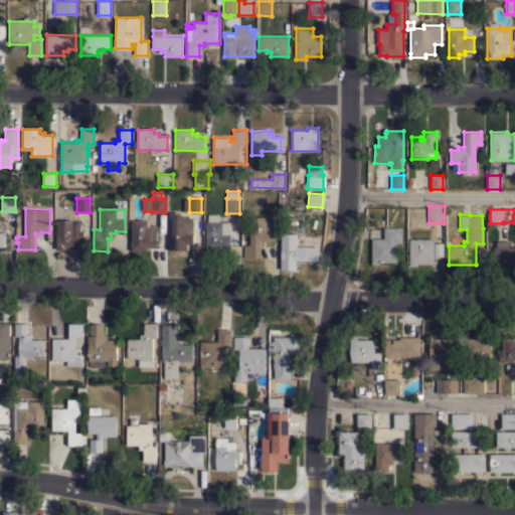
[(242,244),(249,244),(249,217),(266,217),(266,225),(274,225),(274,239),(267,239),(267,241),(261,241),(261,258),(243,258),(242,244)]
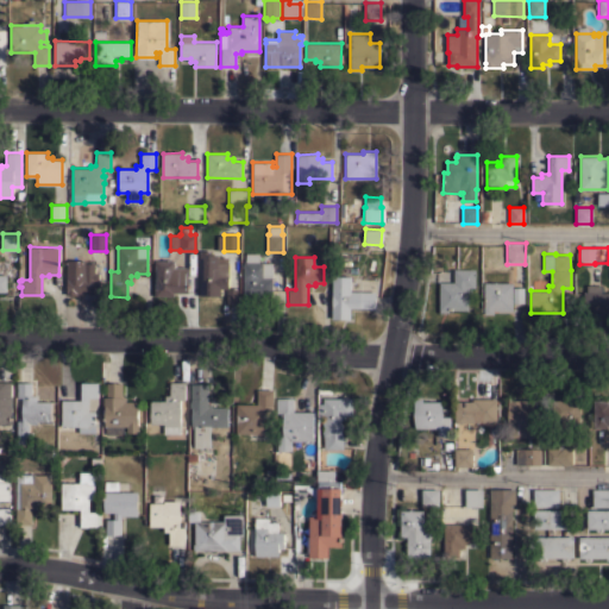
[(86,261),(86,263),(94,263),(94,272),(100,272),(100,293),(83,293),(83,295),(66,295),(66,261),(86,261)]
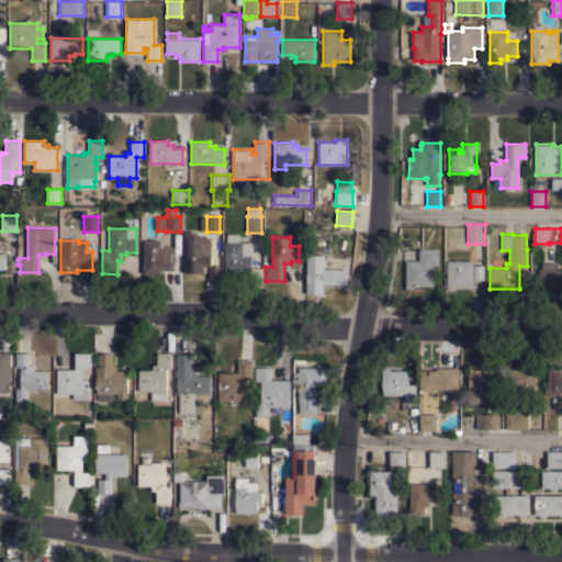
[(143,240),(160,240),(160,246),(173,246),(173,248),(180,248),(180,261),(173,261),(173,270),(160,270),(160,273),(143,273),(143,240)]
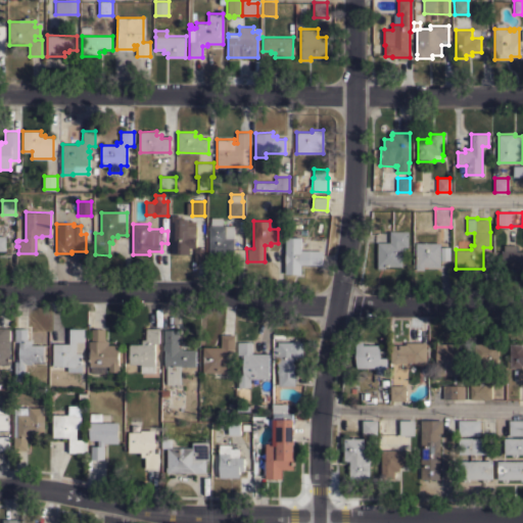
[(187,225),(187,234),(196,234),(196,248),(189,248),(189,250),(182,250),(182,254),(171,254),(171,249),(170,249),(170,246),(172,246),(172,238),(170,238),(170,235),(172,235),(172,225),(187,225)]
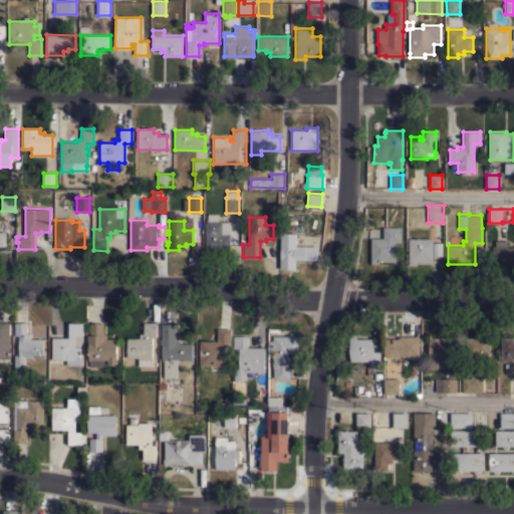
[(205,221),(217,221),(221,221),(221,222),(230,222),(230,249),(220,249),(220,251),(205,251),(205,221)]
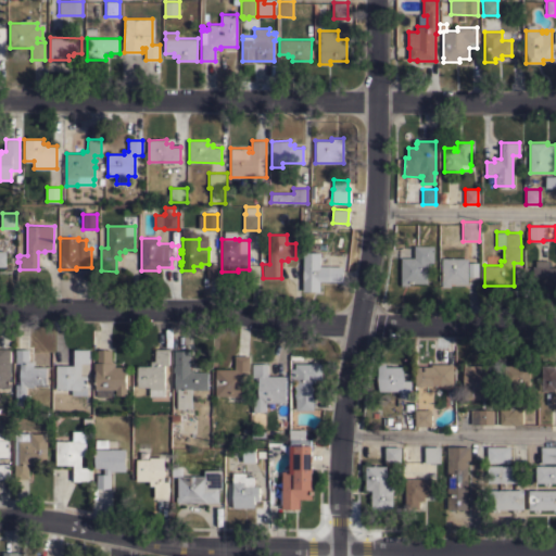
[(414,257),(414,245),(433,245),(433,263),(427,263),(427,283),(409,283),(409,286),(401,286),(401,257),(414,257)]
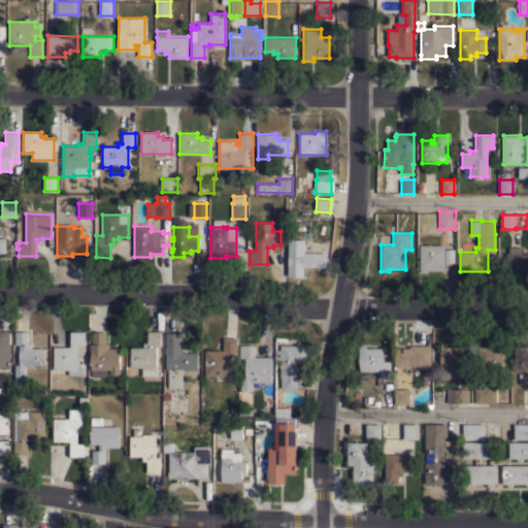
[(303,267),(303,276),(287,276),(288,265),(288,257),(288,239),(304,239),(304,253),(325,253),(325,267),(303,267)]
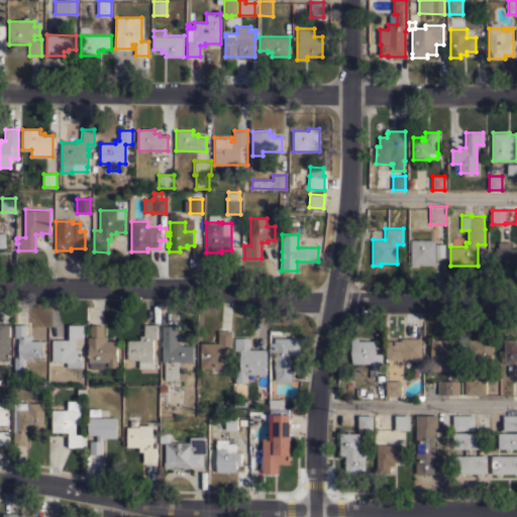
[(443,244),(443,256),(434,256),(434,264),(418,264),(418,267),(411,267),(411,240),(434,240),(434,244),(443,244)]
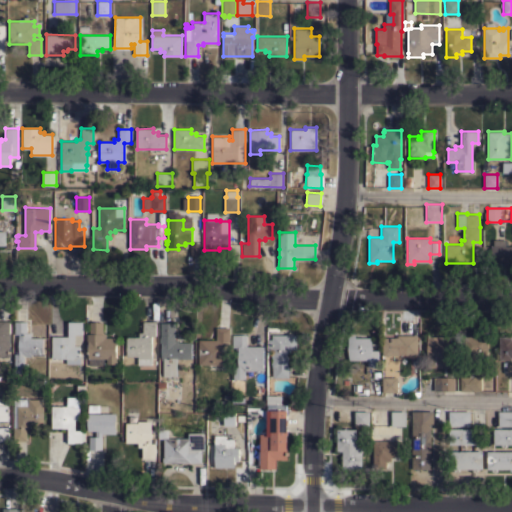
[(511,263),(507,263),(507,265),(499,265),(499,263),(491,263),(491,246),(493,246),(493,240),(505,240),(505,246),(511,246),(511,263)]
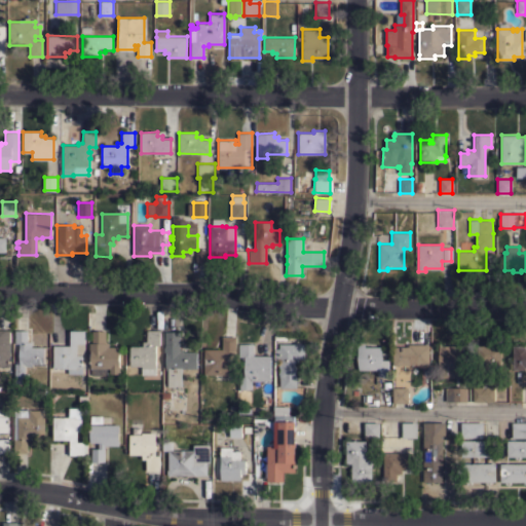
[(0,329),(9,330),(9,357),(8,357),(8,366),(7,372),(0,372),(0,329)]
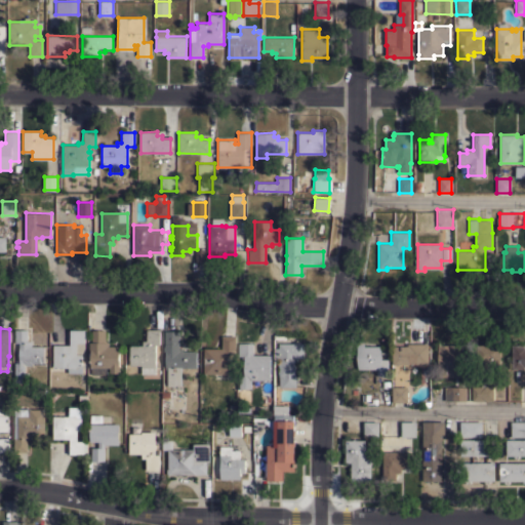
[(44,363),(32,363),(32,365),(25,365),(25,372),(28,372),(27,379),(25,379),(25,381),(14,381),(14,362),(16,362),(16,360),(18,360),(18,342),(15,342),(15,329),(28,329),(28,340),(31,340),(31,346),(44,346),(44,363)]
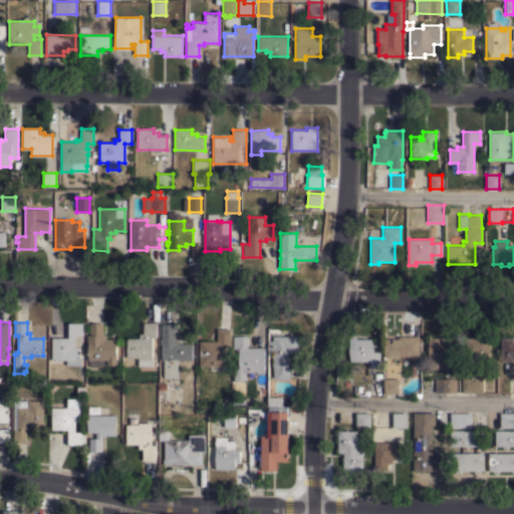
[(52,337),(68,337),(68,322),(82,322),(82,335),(75,335),(75,346),(80,346),(80,356),(80,364),(66,364),(66,359),(52,359),(52,337)]
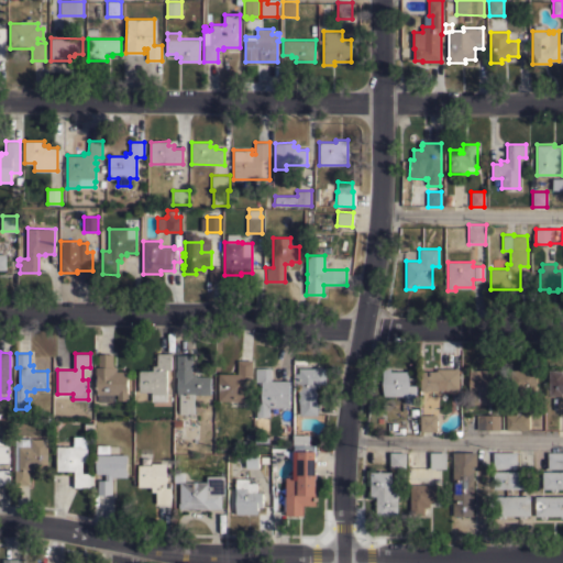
[(98,401),(98,394),(97,394),(97,383),(95,383),(95,377),(96,377),(96,366),(99,366),(99,354),(105,354),(105,353),(107,353),(107,354),(112,354),(113,366),(116,366),(116,371),(127,371),(128,393),(129,399),(117,399),(117,394),(113,394),(113,401),(98,401)]
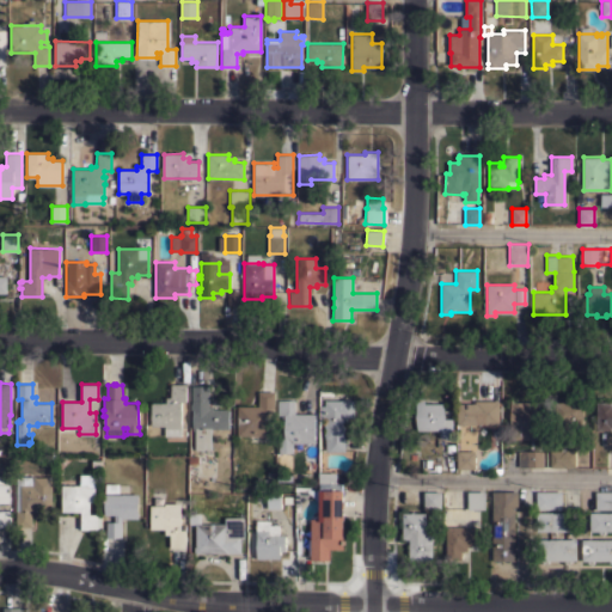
[(165,435),(165,426),(151,426),(151,405),(165,405),(165,397),(171,397),(171,384),(185,384),(185,402),(181,402),(181,435),(165,435)]
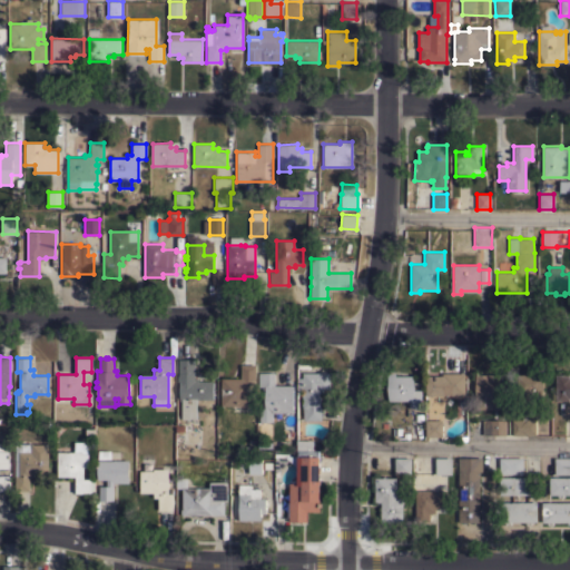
[(182,399),(179,399),(179,381),(177,381),(177,376),(178,376),(178,359),(195,359),(194,379),(198,379),(198,381),(213,381),(213,399),(196,399),(196,419),(182,419),(182,399)]
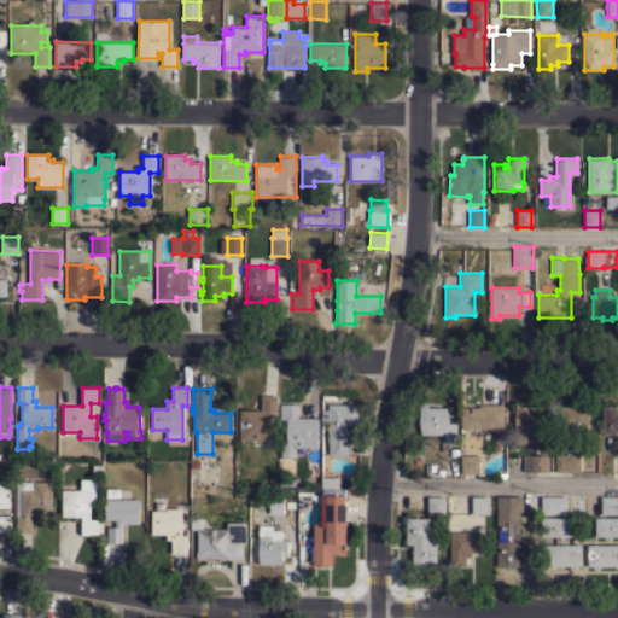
[(239,409),(261,409),(261,396),(277,395),(277,417),(272,417),(272,439),(240,439),(239,409)]
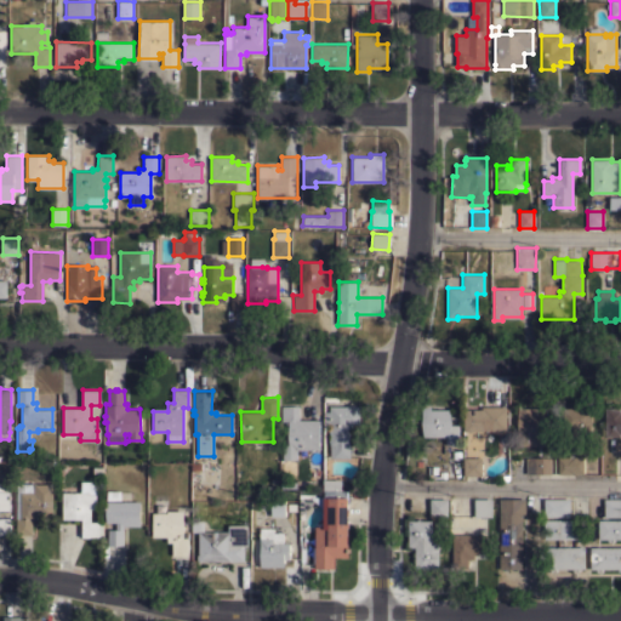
[(348,405),(348,404),(354,404),(354,405),(359,406),(359,423),(352,423),(352,428),(349,428),(349,457),(330,457),(330,444),(330,423),(325,423),(325,411),(329,411),(329,405),(348,405)]
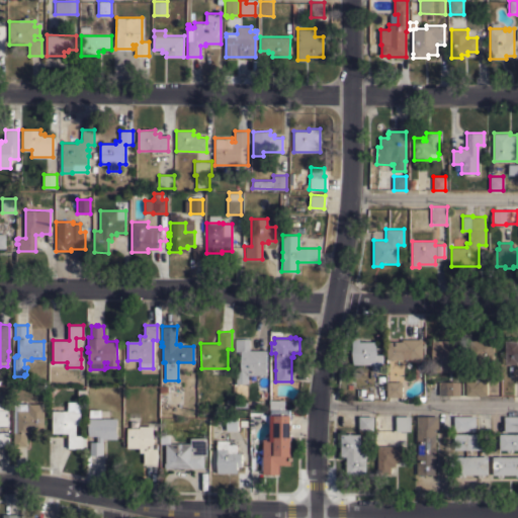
[(247,375),(247,383),(236,383),(236,370),(241,370),(241,351),(235,351),(235,339),(249,338),(249,350),(265,350),(266,374),(247,375)]
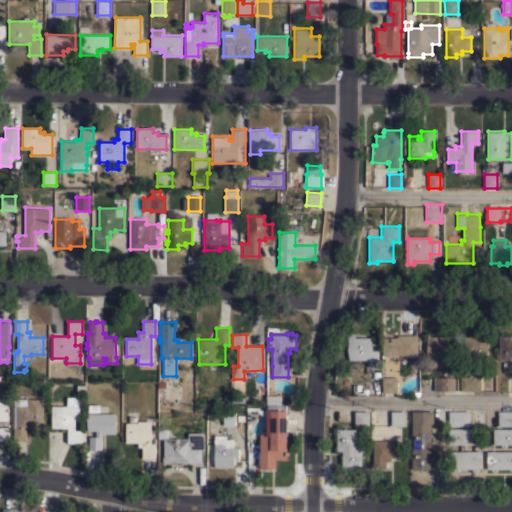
[(349,360),(349,335),(355,335),(355,337),(370,337),(370,350),(377,350),(378,366),(368,366),(368,359),(349,360)]
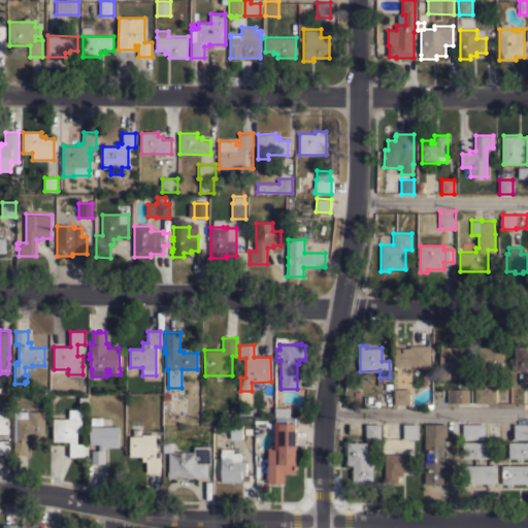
[(391,366),(391,361),(394,361),(393,348),(409,348),(409,345),(430,345),(430,366),(391,366)]
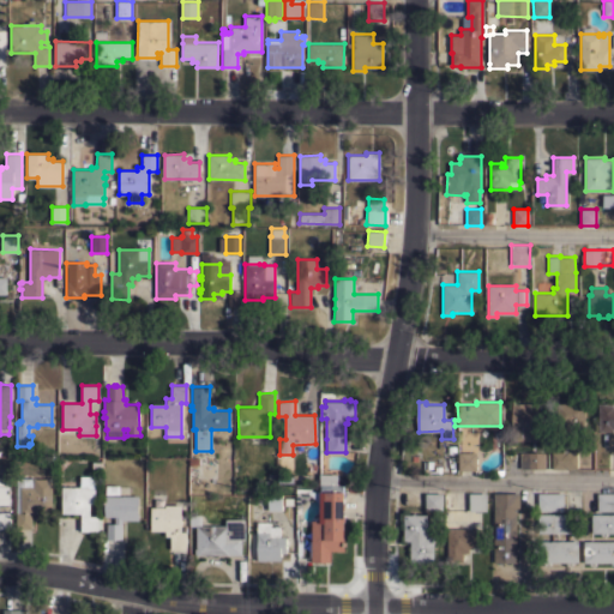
[(536,440),(511,440),(511,409),(510,409),(510,403),(537,403),(536,440)]
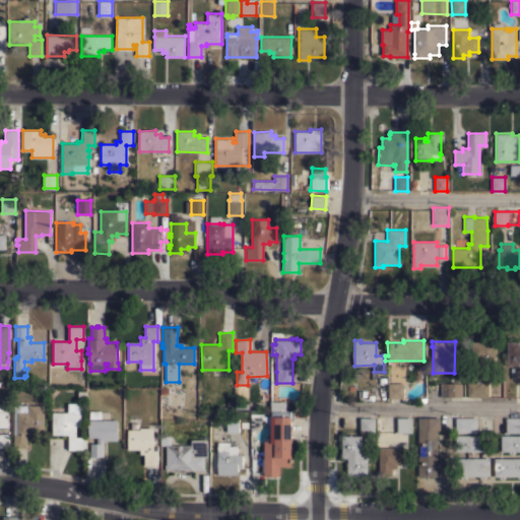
[(471,341),(495,341),(496,368),(474,368),(474,359),(471,359),(471,341)]
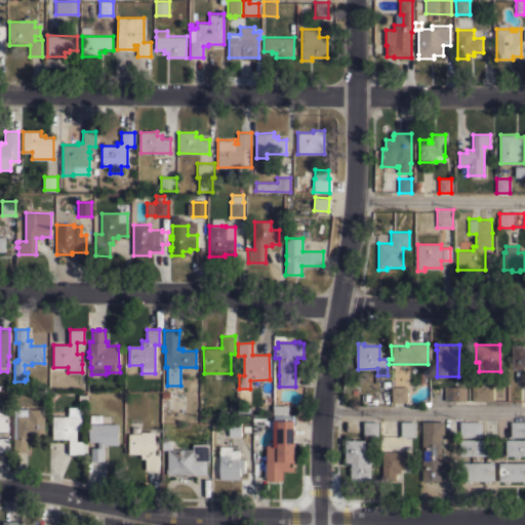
[(512,345),(524,345),(524,366),(523,366),(523,369),(512,369),(512,345)]
